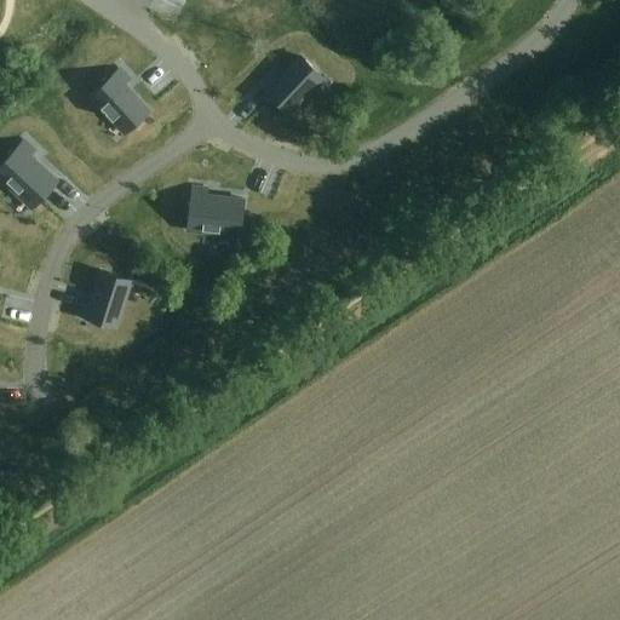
[(271,78),(262,89),(290,114),(323,78),(302,56),(276,82),(271,78)]
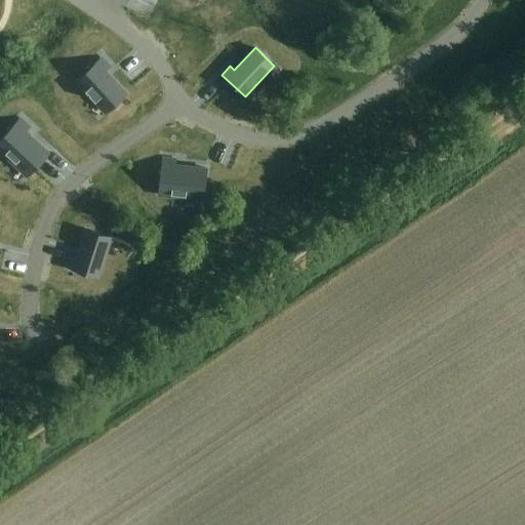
[(102,58),(77,81),(106,114),(126,94),(105,72),(110,68),(102,58)]
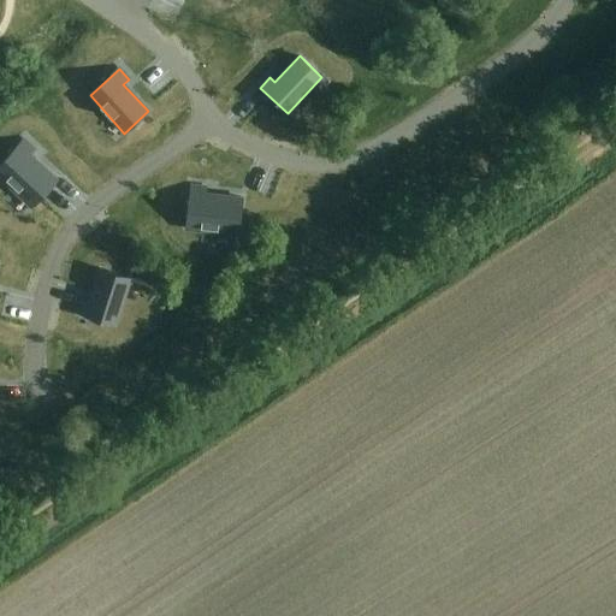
[(24,140),(0,164),(0,177),(31,207),(57,181),(30,155),(35,150),(24,140)]
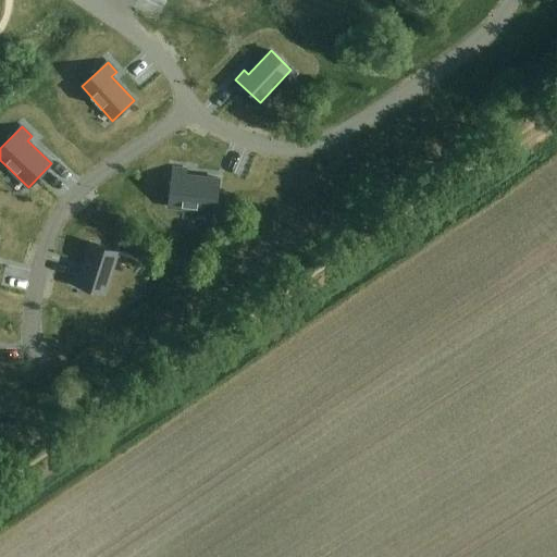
[(173,169),(169,208),(215,213),(220,180),(186,176),(187,170),(173,169)]
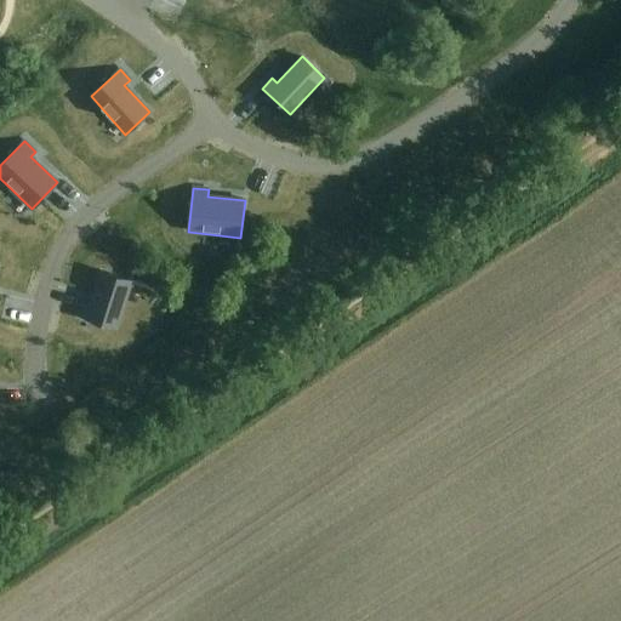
[(85,305),(80,318),(117,329),(131,281),(102,272),(91,307),(85,305)]
